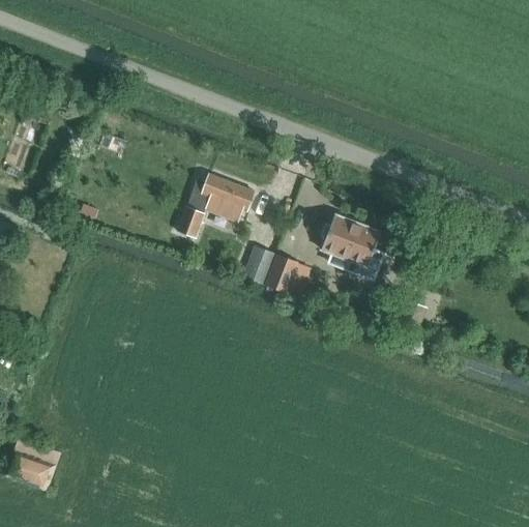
[(255,191),(209,173),(205,183),(197,180),(178,230),(196,237),(206,209),(238,222),(243,208),(247,210),(255,191)]
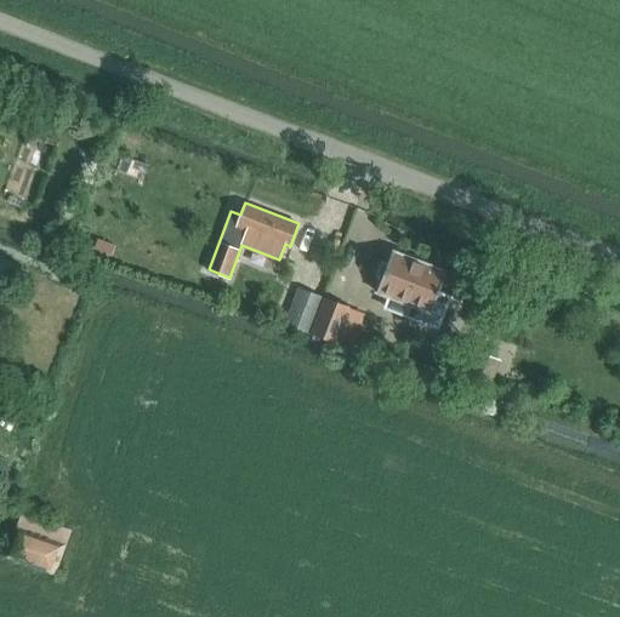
[(447,269),(392,249),(376,290),(415,304),(410,315),(437,326),(447,302),(450,295),(441,291),(441,289),(439,287),(447,269)]
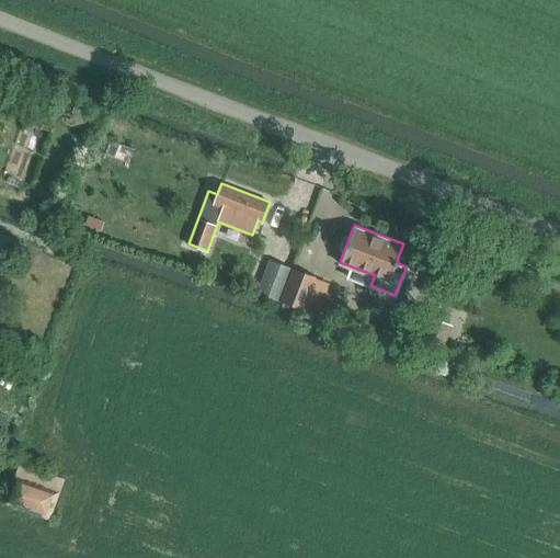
[(0,245),(16,251),(21,239),(0,230),(0,245)]
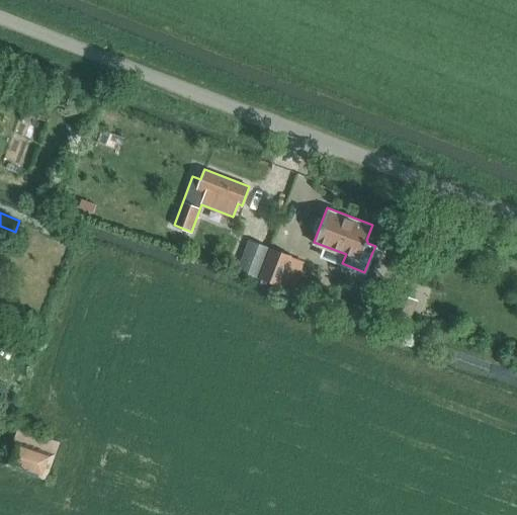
[(268,246),(249,238),(237,268),(256,276),(268,246)]
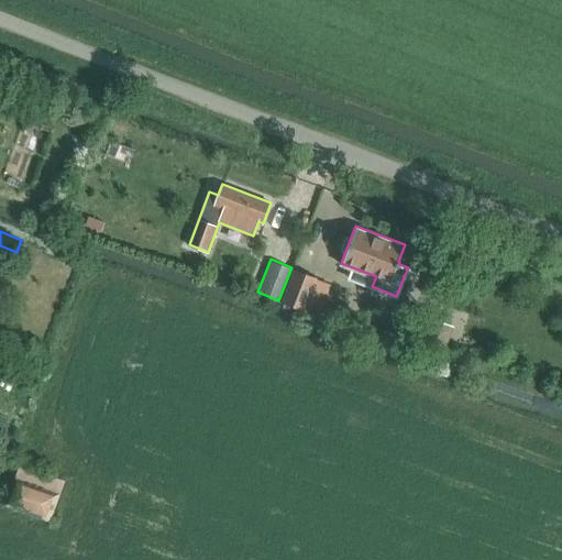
[(317,276),(294,268),(282,302),(304,309),(317,276)]
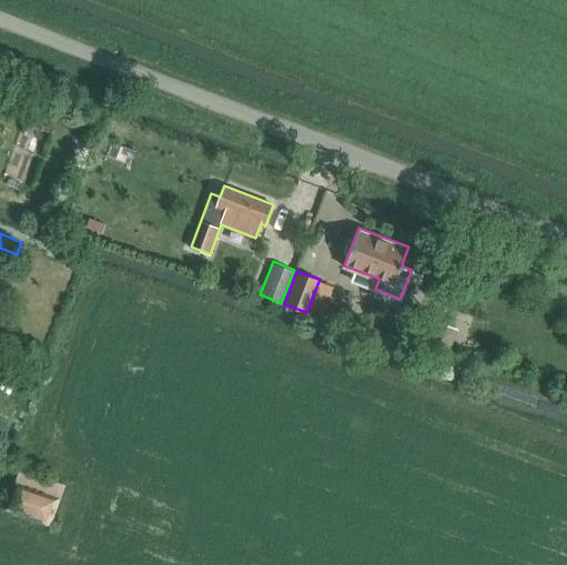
[(454,326),(437,320),(426,345),(443,353),(454,326)]
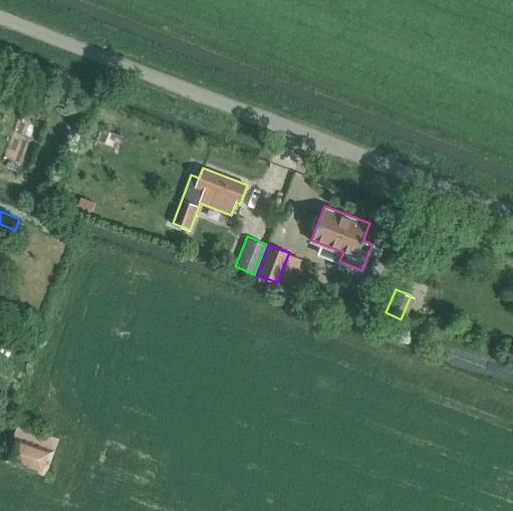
[(45,476),(58,439),(18,425),(5,461),(45,476)]
